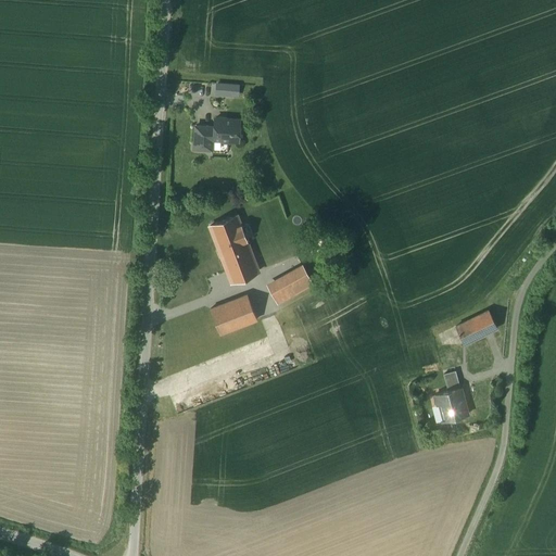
[(215,93),(230,96),(231,84),(216,81),(215,93)]
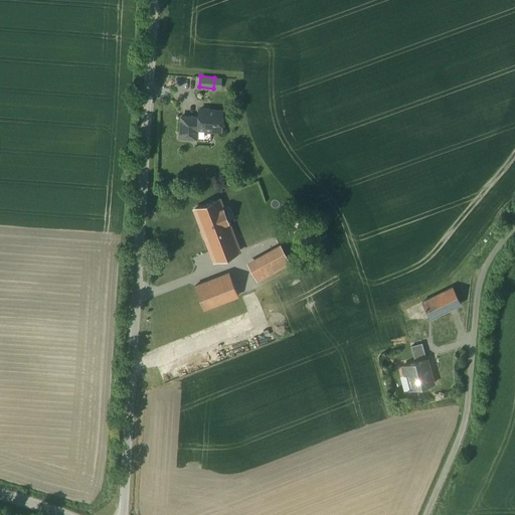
[(199,110),(198,118),(190,117),(189,138),(195,138),(195,129),(203,130),(205,132),(212,133),(214,130),(220,131),(222,111),(199,110)]
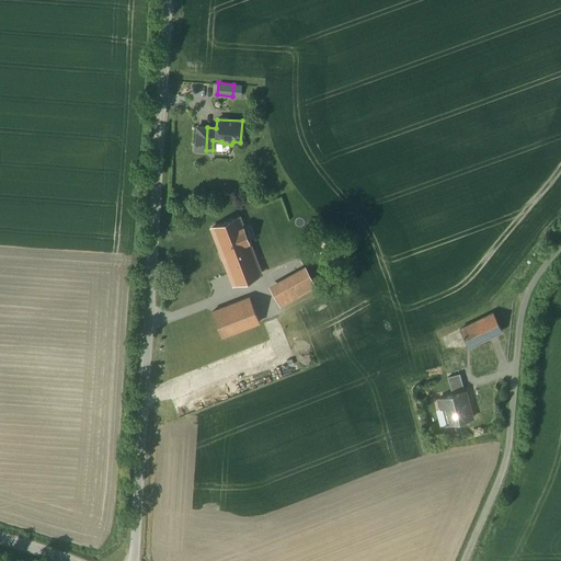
[(206,150),(207,127),(197,127),(196,149),(206,150)]
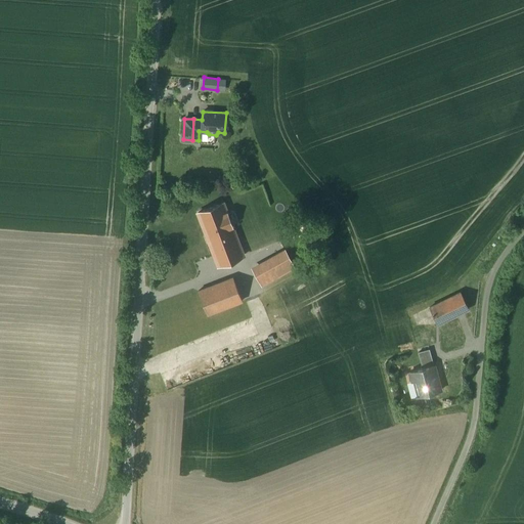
[(198,213),(209,243),(234,233),(231,226),(236,224),(233,219),(229,221),(222,203),(198,213)]
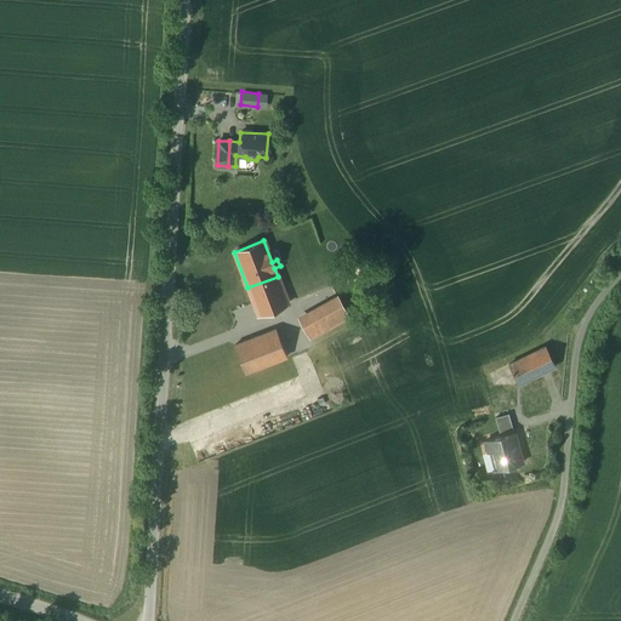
[(278,277),(248,288),(258,314),(258,315),(288,303),(278,277)]
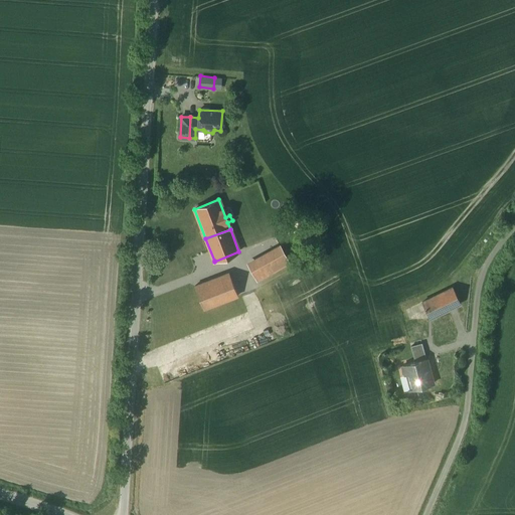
[(279,245),(247,263),(261,288),(293,270),(279,245)]
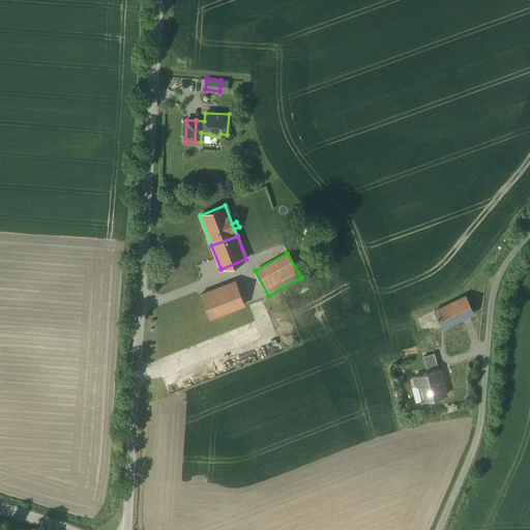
[(200,294),(209,318),(244,304),(236,281),(200,294)]
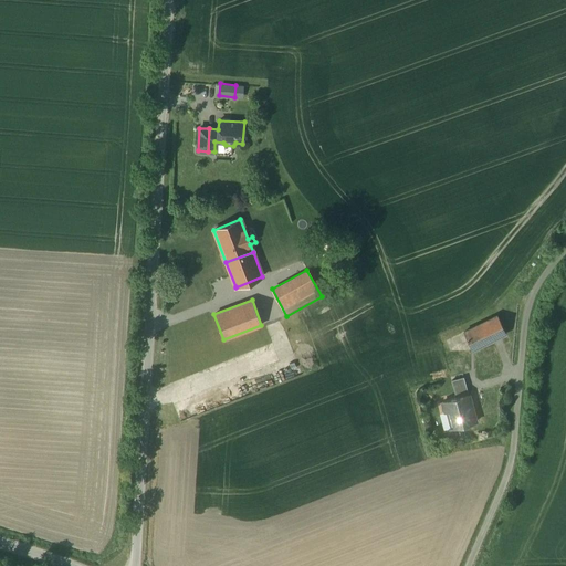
[(496,316),(463,333),(473,353),(506,336),(496,316)]
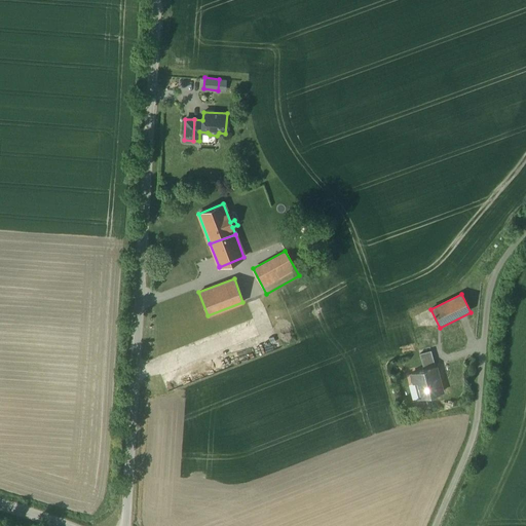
[(420,353),(424,370),(436,367),(431,350),(420,353)]
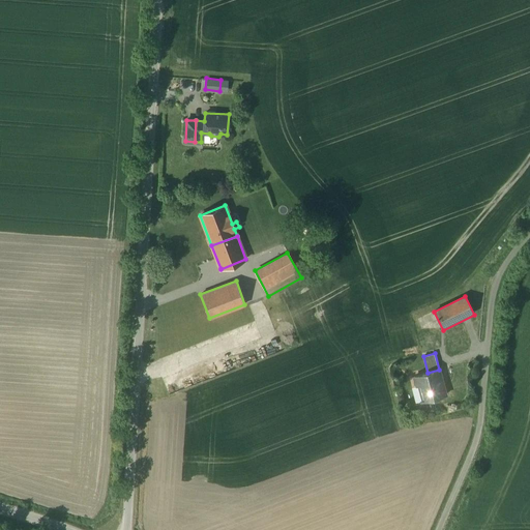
[(421,402),(445,395),(439,370),(428,373),(415,376),(421,402)]
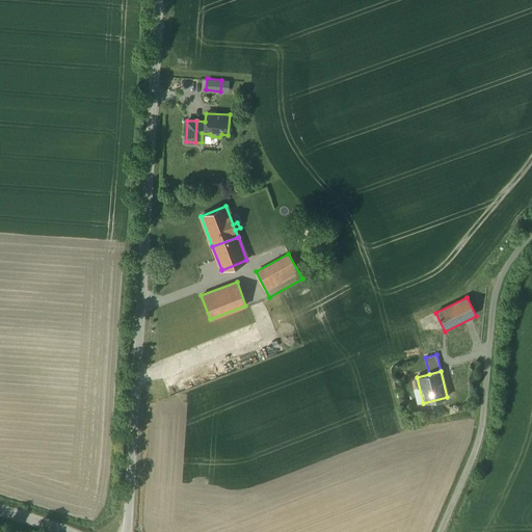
All buildings are outlined.
